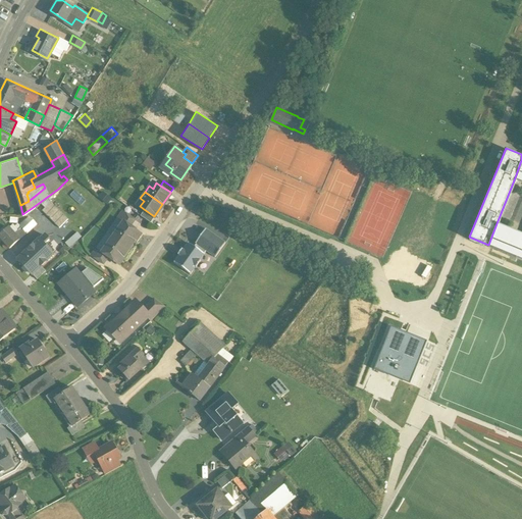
[(51,200),(42,209),(46,213),(55,205),(51,200)]
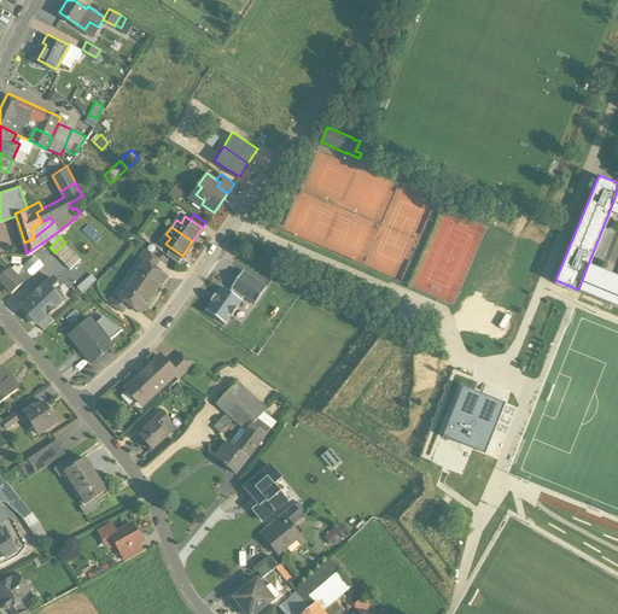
[(65,243),(54,252),(59,257),(70,247),(65,243)]
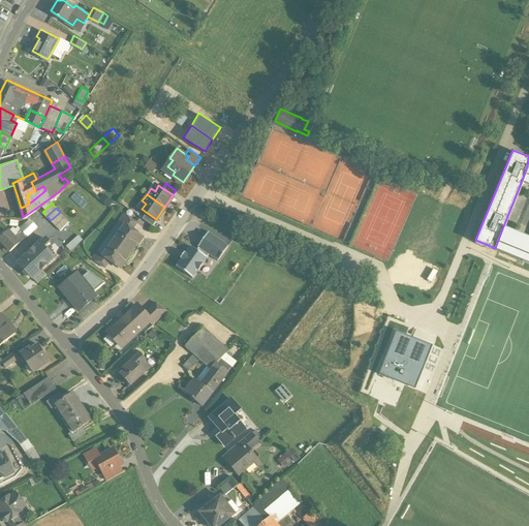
[(60,212),(51,220),(56,225),(64,216),(60,212)]
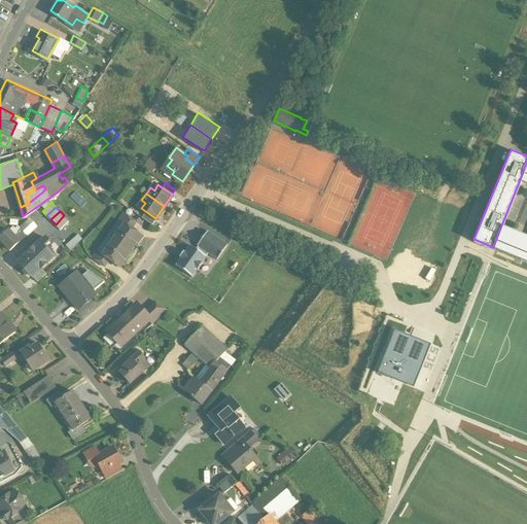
[(136,219),(125,211),(118,219),(125,223),(126,222),(131,226),(136,219)]
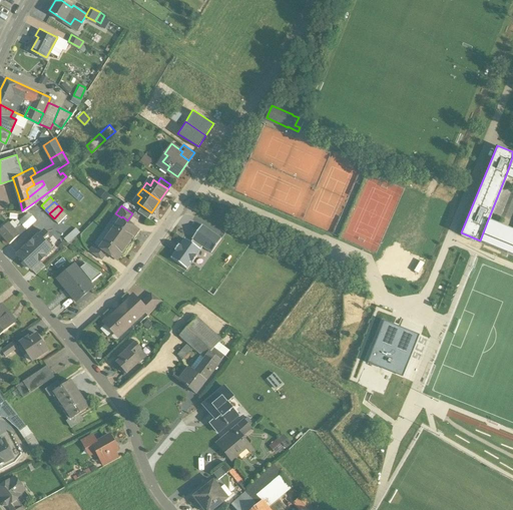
[(151,212),(141,205),(138,210),(147,217),(151,212)]
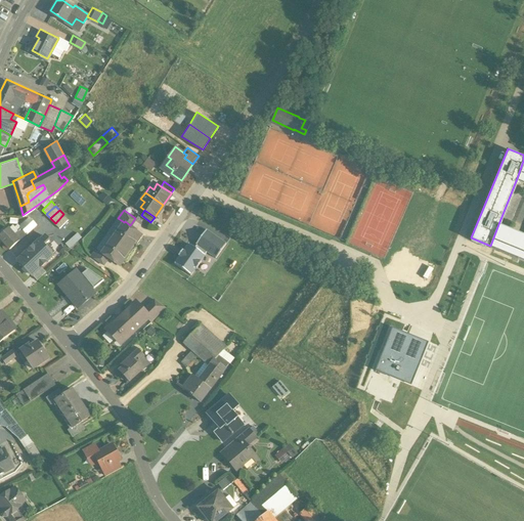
[(63,214),(55,223),(59,227),(69,219),(63,214)]
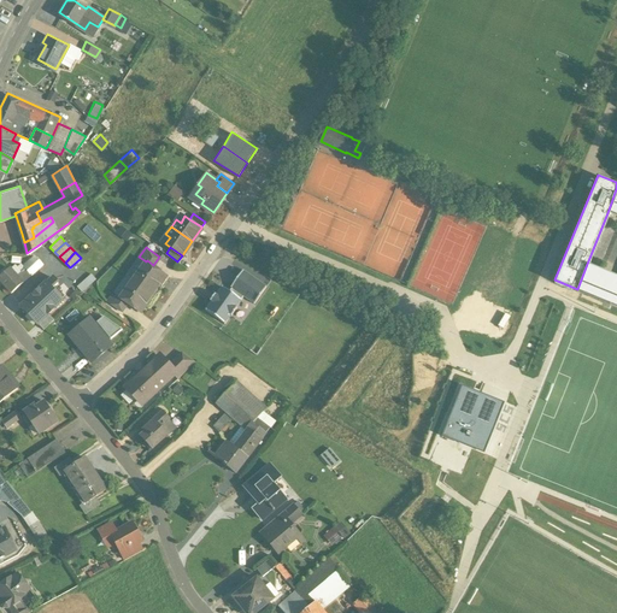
[(43,263),(34,253),(30,257),(35,261),(33,264),(36,267),(43,263)]
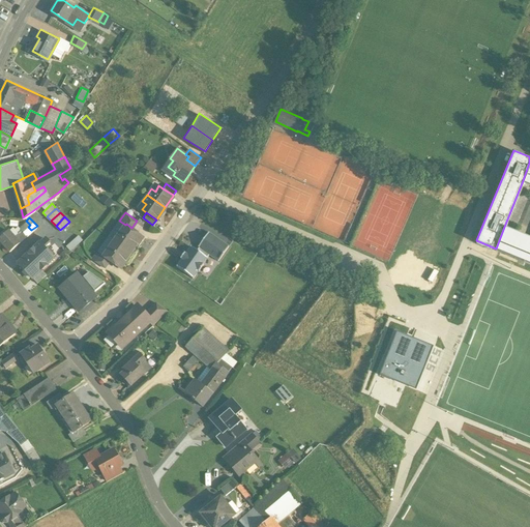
[(8,229),(0,236),(0,238),(9,250),(27,234),(31,230),(28,227),(30,225),(26,221),(17,229),(19,231),(15,235),(8,229)]
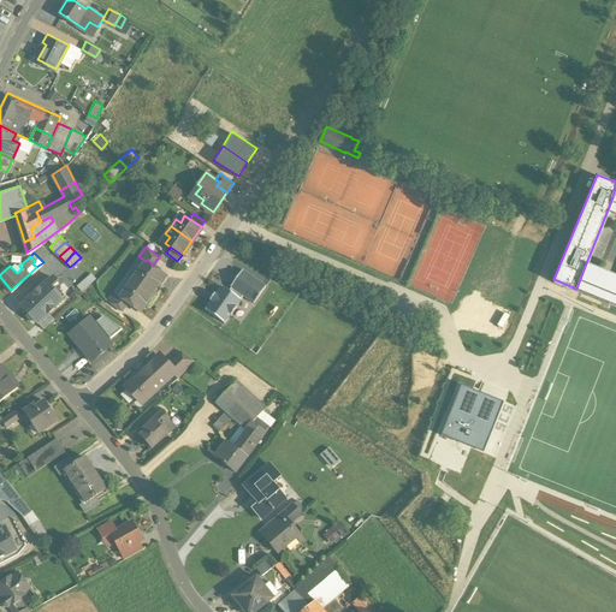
[(153,265),(147,260),(146,261),(134,278),(153,292),(165,277),(159,272),(161,269),(153,265)]
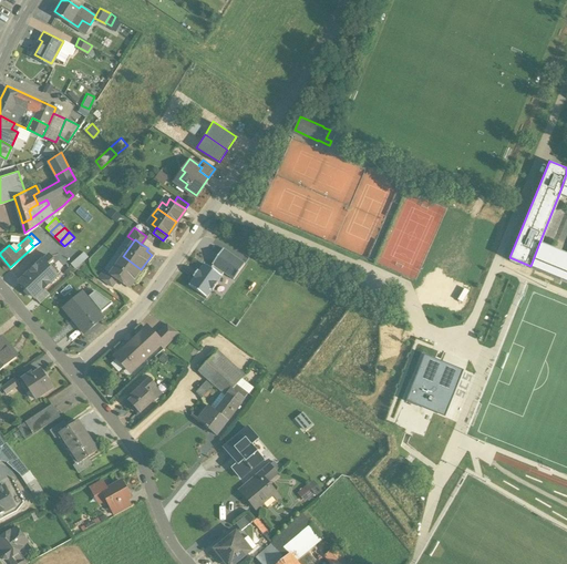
[(566,254),(539,243),(531,266),(566,280),(566,254)]
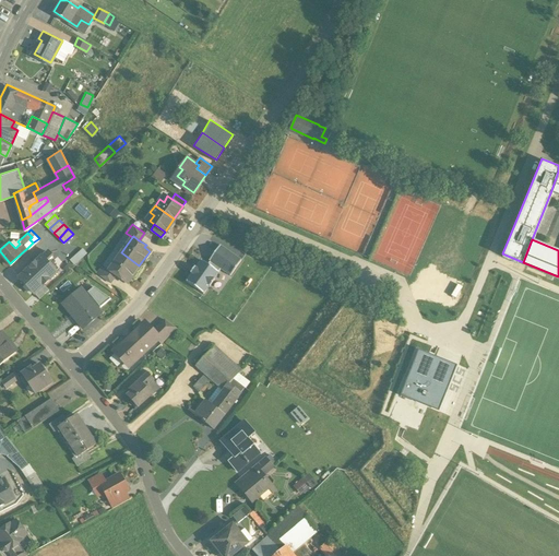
[(210,260),(207,263),(218,271),(221,267),(230,274),(240,259),(219,244),(209,259),(210,260)]
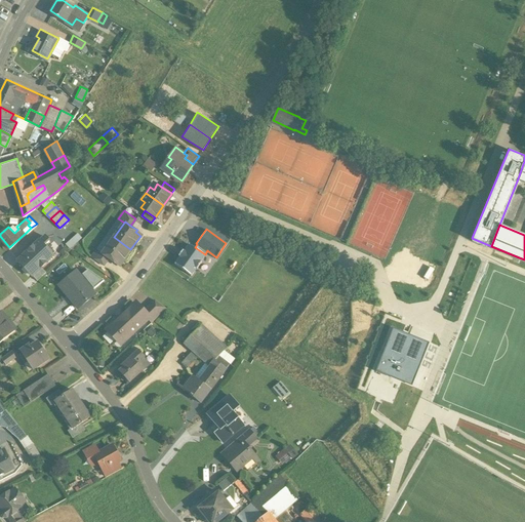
[(71,244),(83,234),(79,230),(67,239),(71,244)]
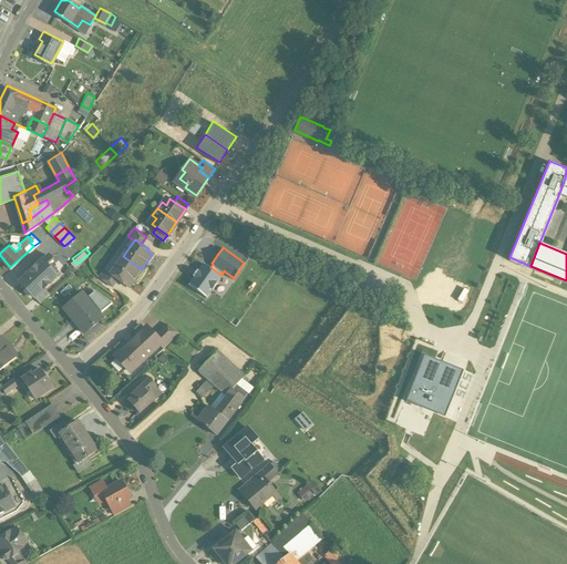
[(141,269),(123,256),(112,273),(111,273),(117,277),(127,285),(132,278),(134,279),(141,269)]
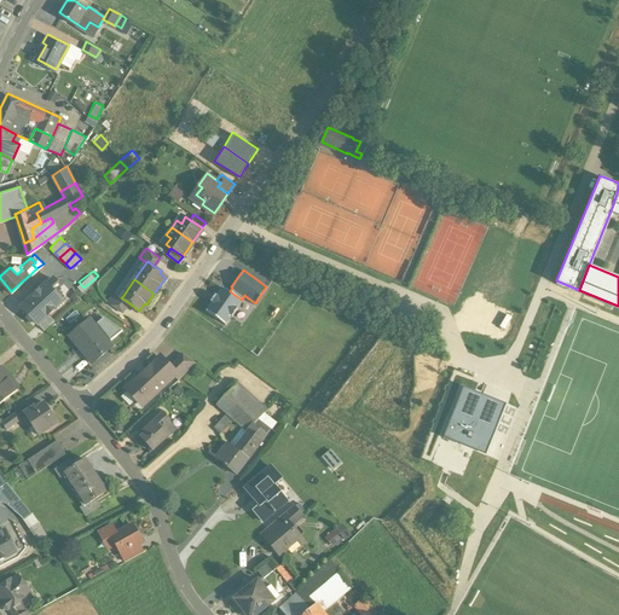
[(46,282),(21,306),(38,323),(38,321),(48,313),(63,300),(46,282)]
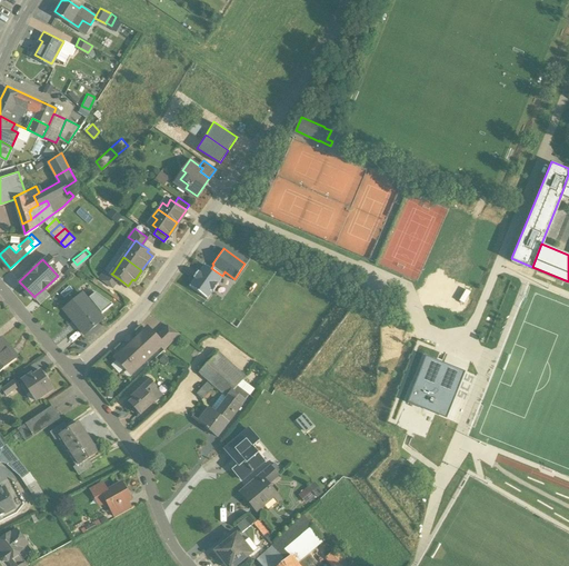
[(189,285),(207,297),(212,289),(213,290),(218,283),(218,281),(222,276),(211,268),(205,264),(199,271),(198,270),(193,276),(195,277),(189,285)]
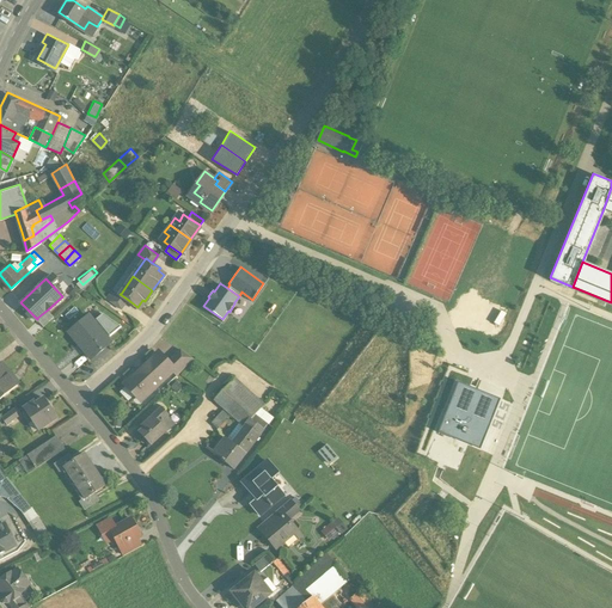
[(121,294),(114,289),(108,298),(121,307),(127,299),(120,294),(121,294)]
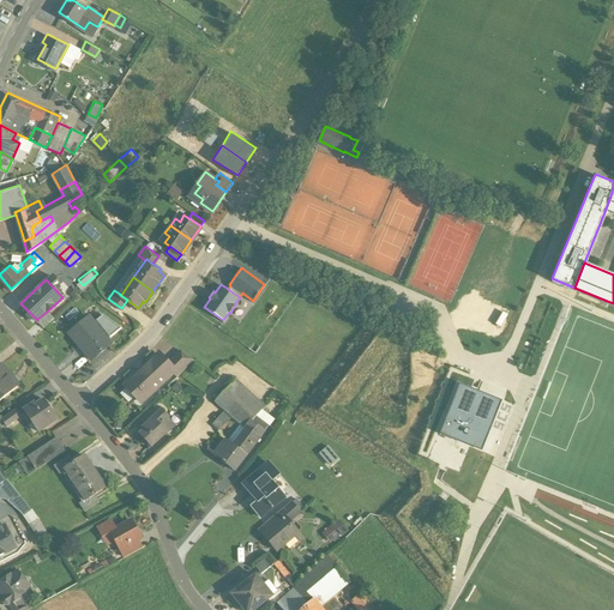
[(48,310),(37,319),(43,326),(54,316),(48,310)]
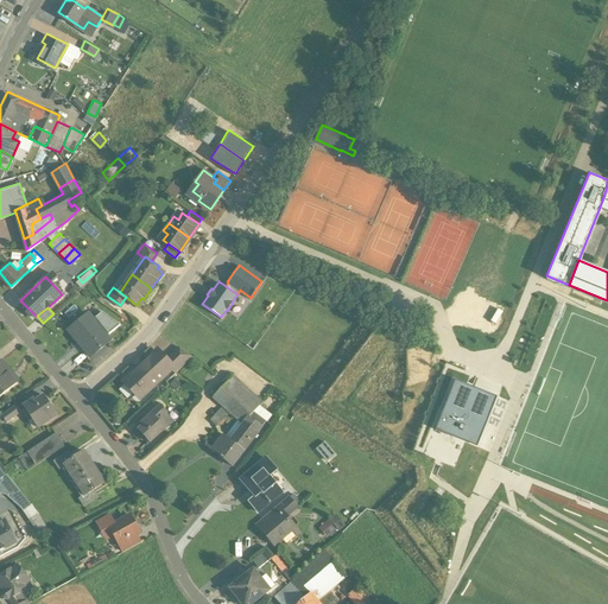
[(96,325),(87,315),(70,328),(84,345),(82,348),(89,356),(108,341),(100,330),(105,326),(109,332),(120,324),(102,311),(95,316),(100,323),(96,325)]
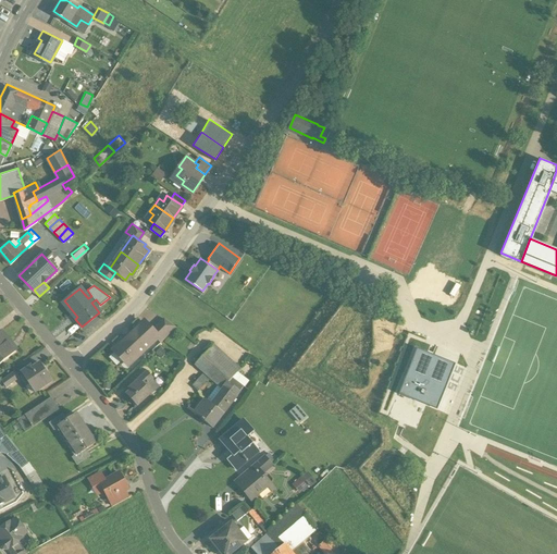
[(164,317),(151,329),(158,336),(161,340),(176,325),(164,317)]
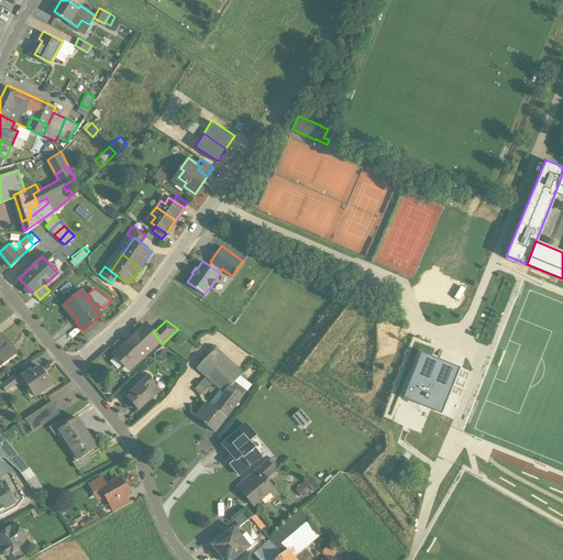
[(138,332),(128,341),(127,341),(116,351),(130,368),(159,340),(153,332),(145,324),(136,331),(138,332)]
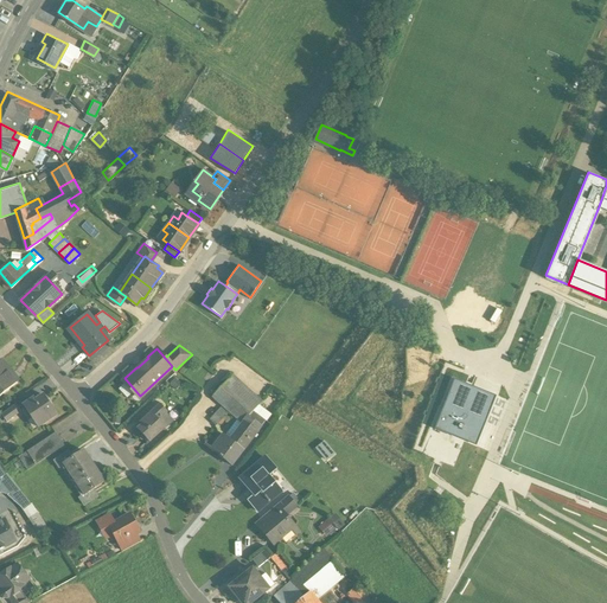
[(2,358),(0,359),(0,393),(19,379),(2,358)]
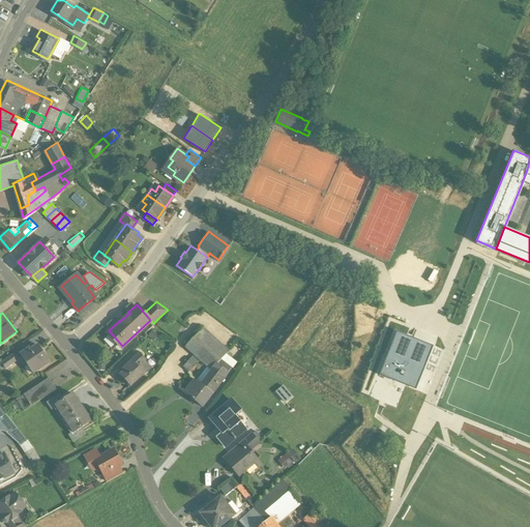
[(203,326),(195,334),(203,341),(210,332),(203,326)]
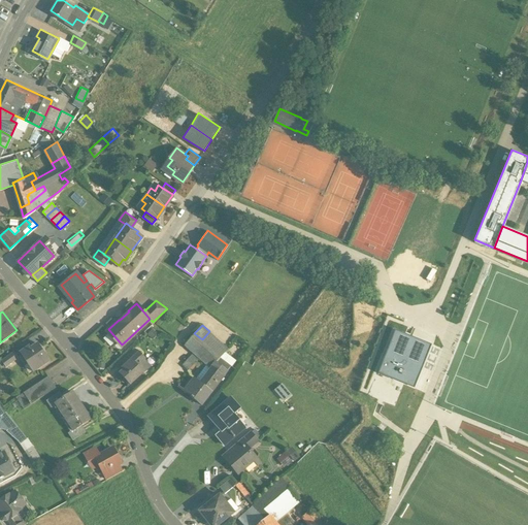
[(376,373),(414,387),(430,342),(394,329),(376,373)]
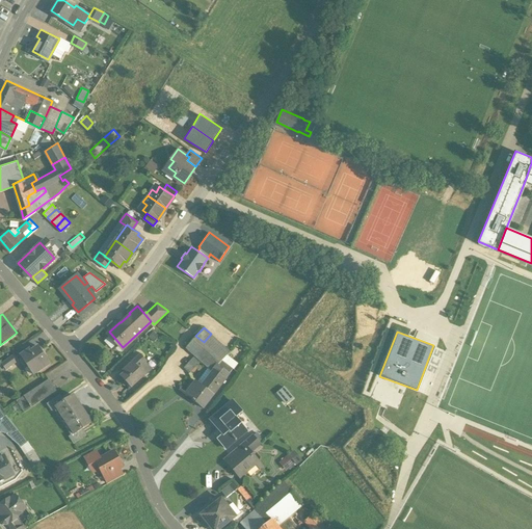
[(225,355),(209,341),(206,344),(204,342),(195,336),(187,345),(196,352),(202,358),(214,368),(222,359),(225,355)]
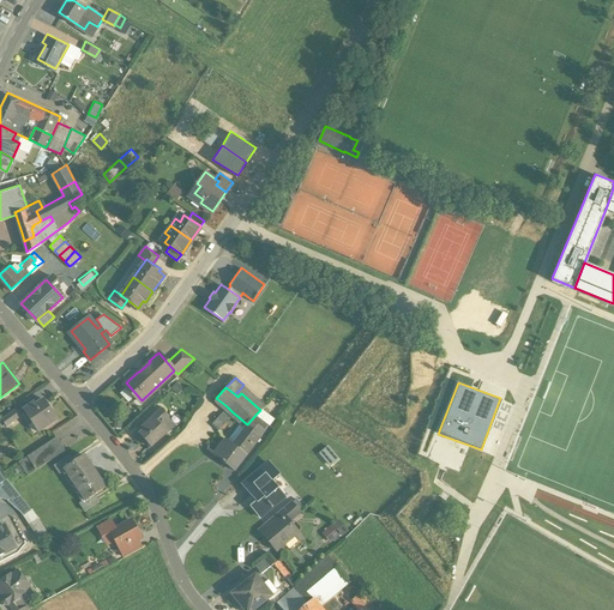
[(44,398),(36,403),(35,402),(23,409),(38,430),(58,417),(44,398)]
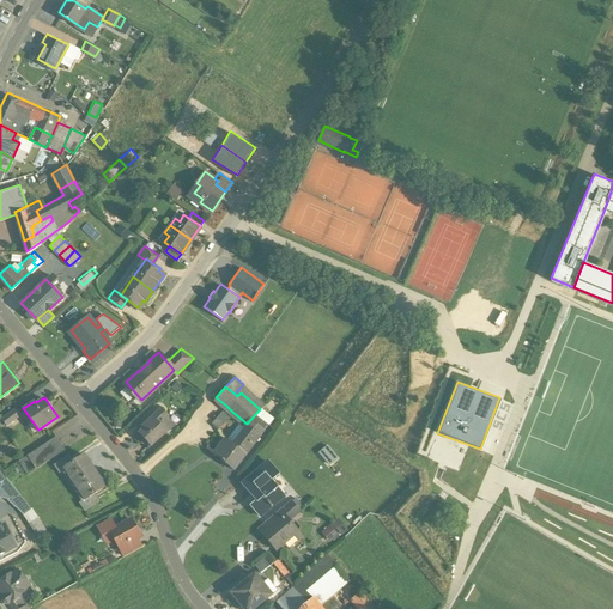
[(17,406),(1,418),(6,424),(22,413),(17,406)]
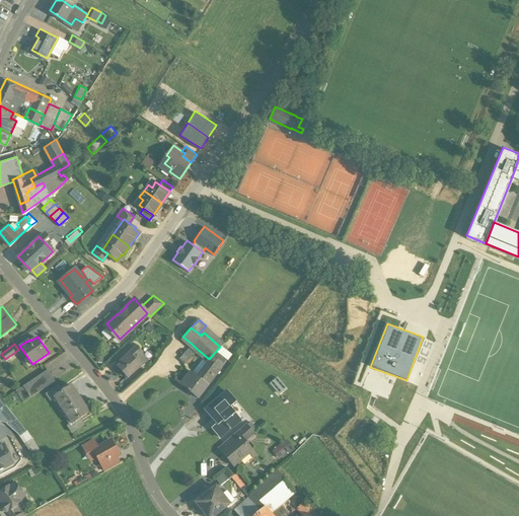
[(192,344),(187,349),(193,354),(197,349),(192,344)]
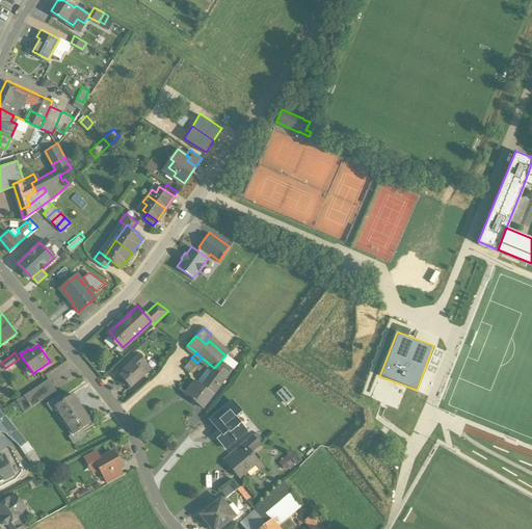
[(139,353),(123,369),(125,371),(121,375),(131,386),(143,373),(138,367),(145,360),(139,353)]
